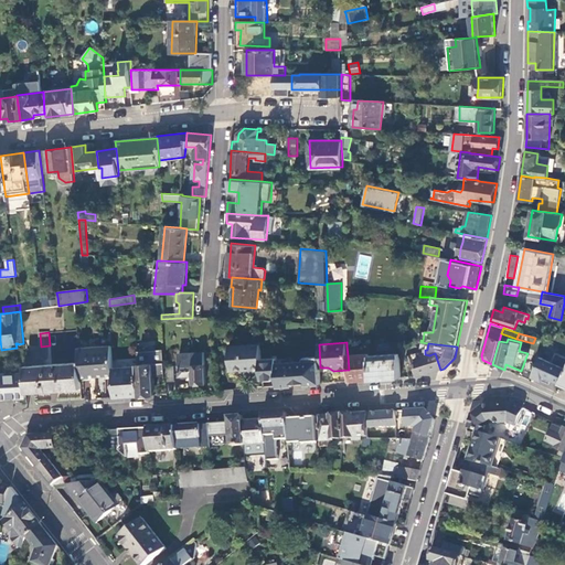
[(262,359),(260,344),(230,347),(232,370),(251,368),(251,371),(263,370),(262,359)]
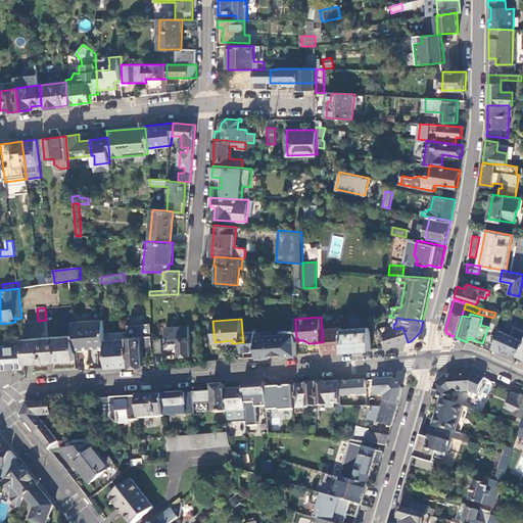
[(103,320),(88,321),(90,348),(105,347),(105,341),(103,320)]
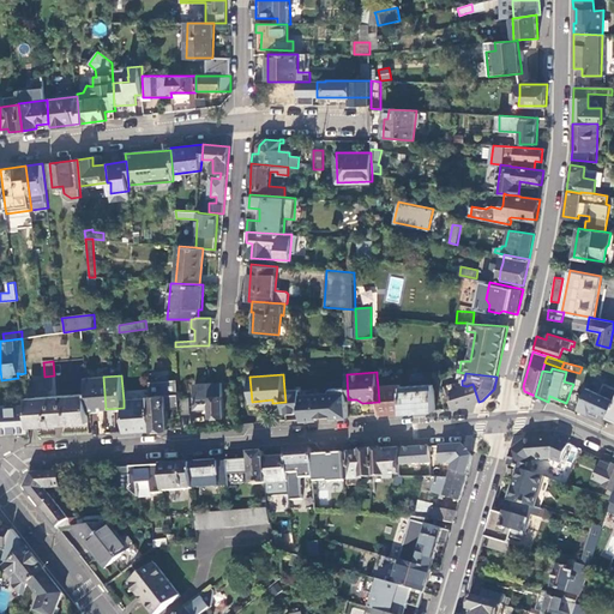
[(103,377),(85,377),(86,393),(88,410),(106,409),(103,377)]
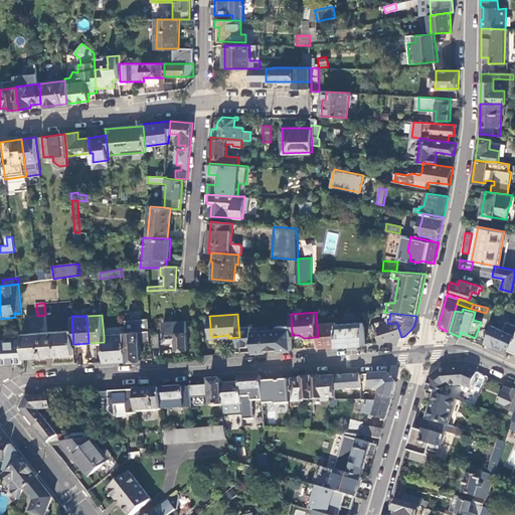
[(149,319),(126,320),(126,332),(126,334),(128,361),(141,360),(140,343),(151,342),(149,319)]
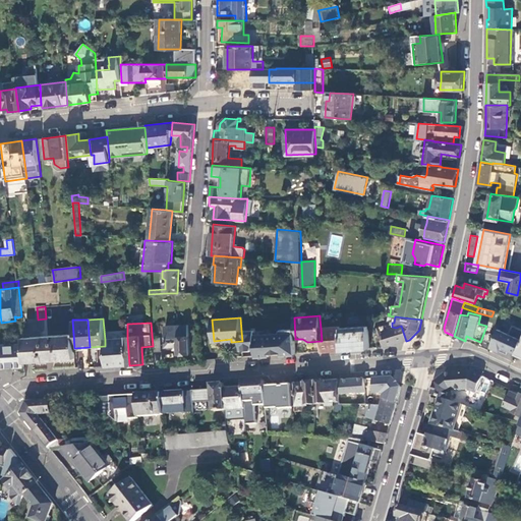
[(178,346),(178,354),(190,353),(189,324),(166,325),(167,346),(178,346)]
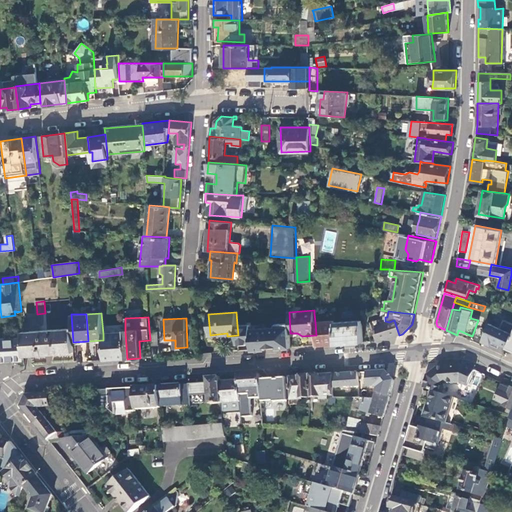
[(335,322),(335,320),(315,322),(316,335),(316,345),(336,344),(335,322)]
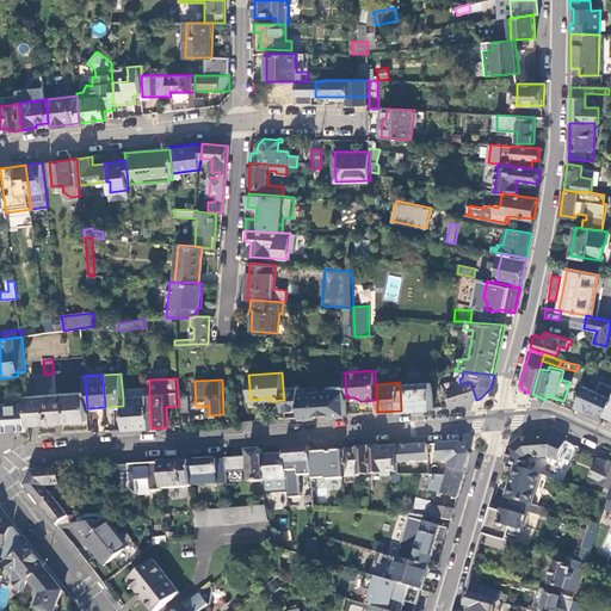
[(434,409),(432,382),(400,384),(401,411),(434,409)]
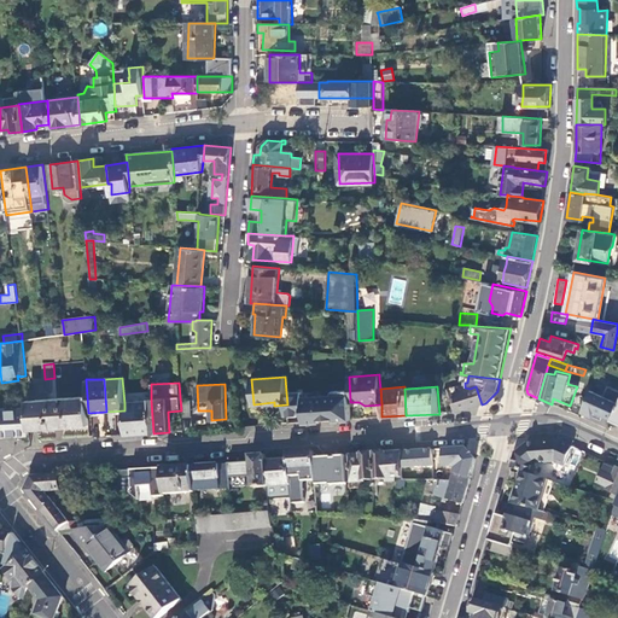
[(458,412),(482,404),(476,386),(470,389),(453,394),(458,412)]
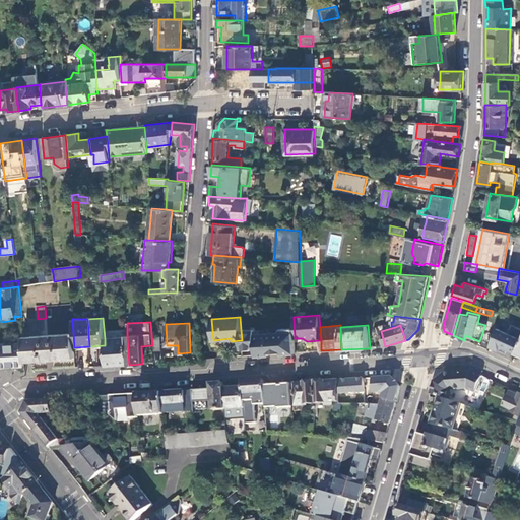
[(519,328),(511,325),(507,334),(495,328),(489,346),(503,352),(505,348),(507,349),(515,352),(519,340),(519,328)]
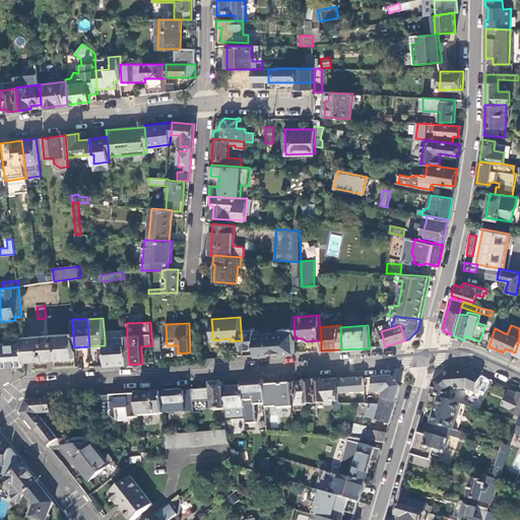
[(256,347),(257,355),(262,354),(296,352),(295,338),(294,328),(256,331),(255,329),(241,330),(242,340),(242,348),(256,347)]
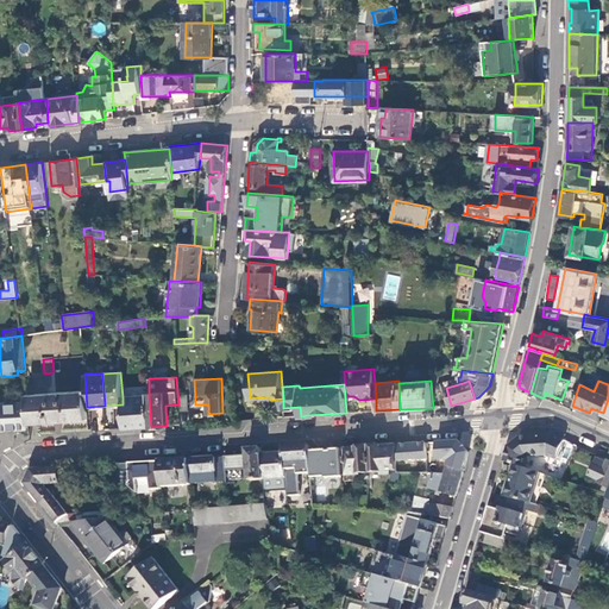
[(88,418),(87,407),(86,390),(26,395),(27,401),(29,422),(88,418)]
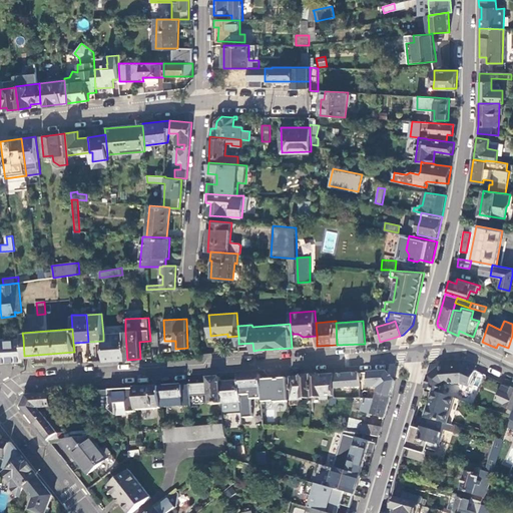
[(150,333),(151,347),(159,346),(158,332),(150,333)]
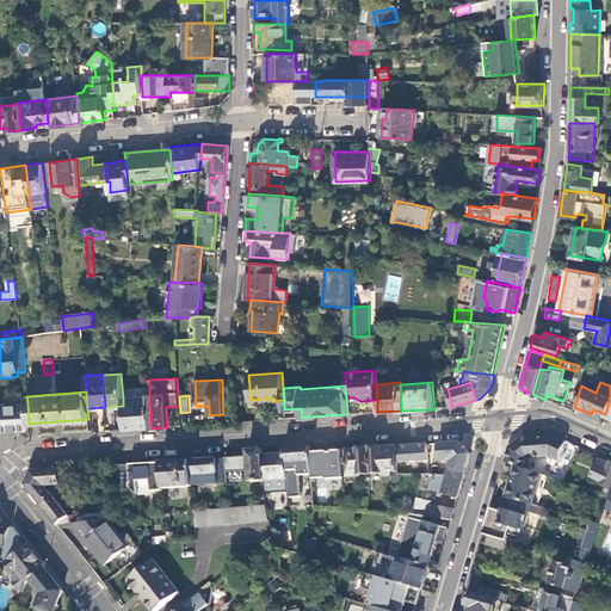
[(123,406),(125,430),(152,429),(149,396),(123,399),(123,406)]
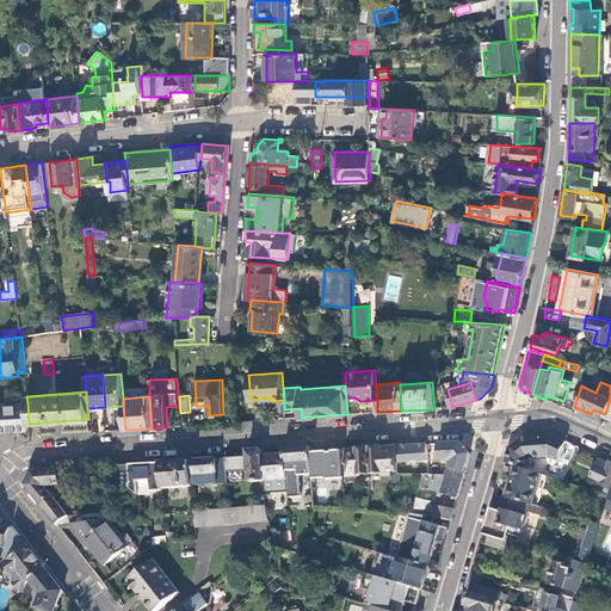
[(0,430),(29,429),(29,424),(28,402),(0,403),(0,430)]
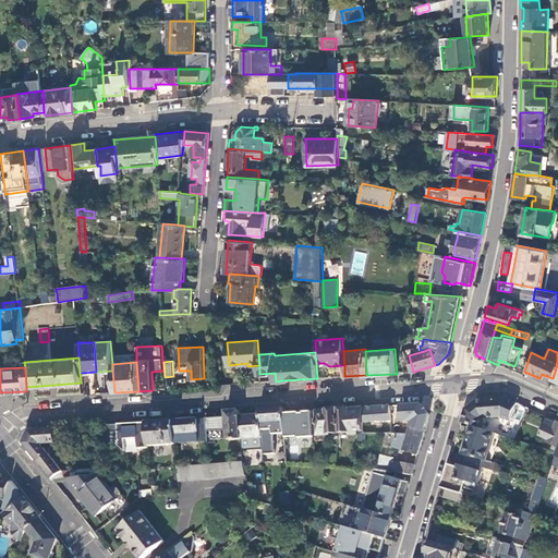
[(501,417),(510,422),(517,404),(504,399),(492,399),(477,400),(475,402),(465,409),(464,413),(461,423),(471,426),(481,429),(485,419),(501,417)]
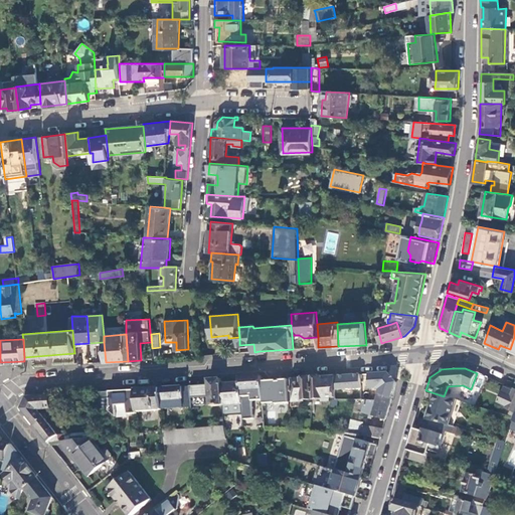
[(389,373),(369,374),(370,389),(377,388),(380,389),(379,394),(392,398),(397,382),(389,373)]
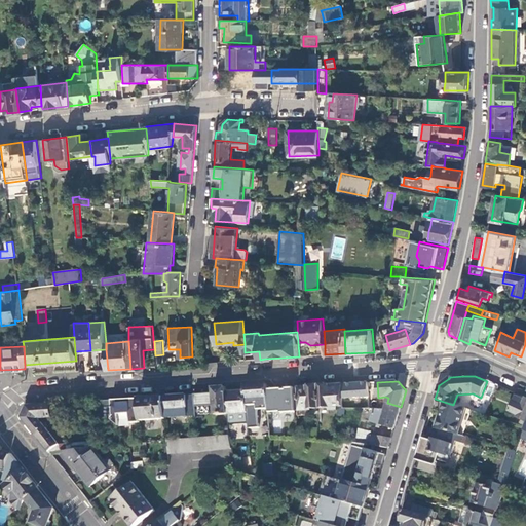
[(370,398),(369,383),(344,384),(344,387),(343,398),(353,397),(353,398),(362,398),(370,398)]
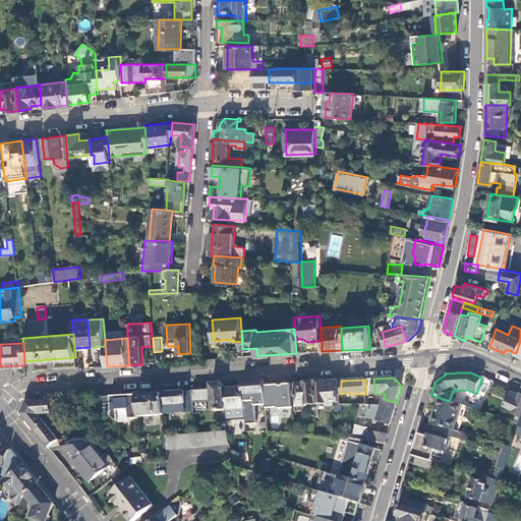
[(266,381),(243,382),(243,387),(244,402),(254,401),(255,404),(267,404),(267,401),(266,386),(266,381)]
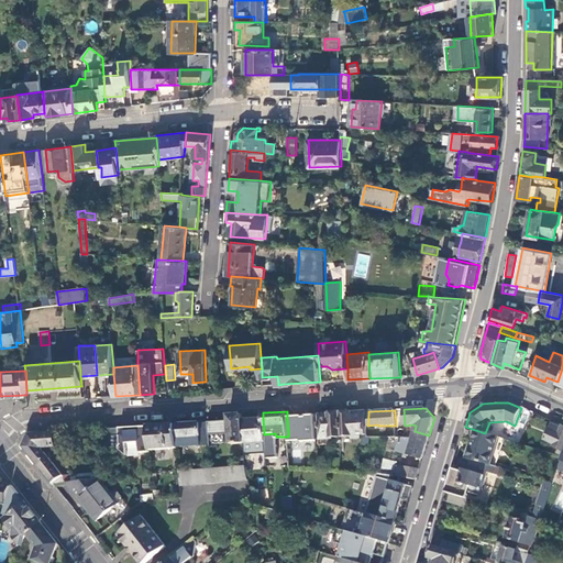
[(353,416),(353,412),(342,414),(343,437),(353,435),(353,439),(359,439),(359,435),(367,435),(367,426),(368,415),(353,416)]
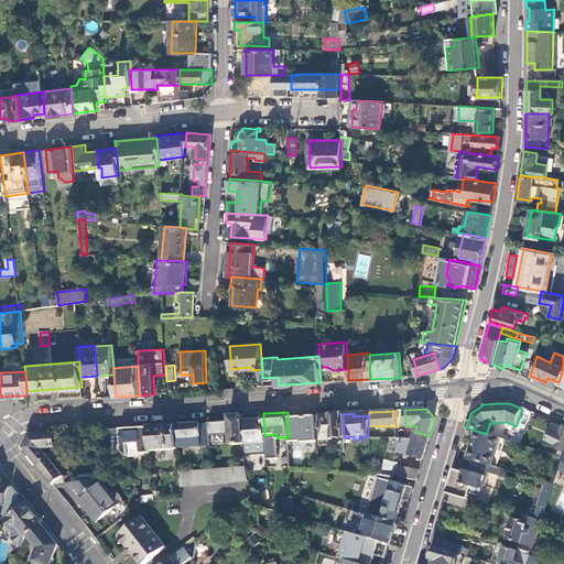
[(334,438),(344,437),(343,414),(331,414),(331,418),(320,419),(322,441),(334,440),(334,438)]
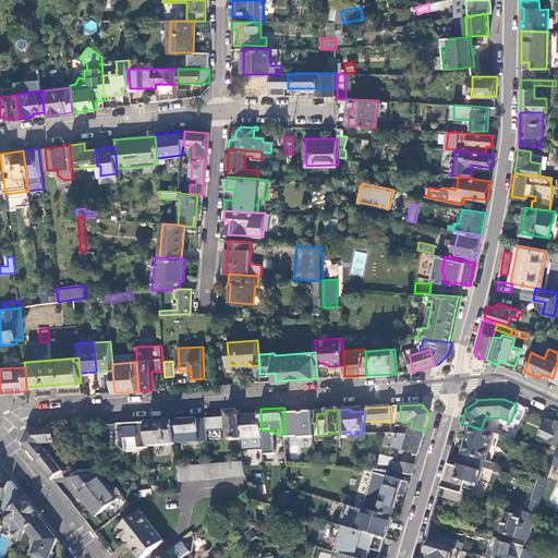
[(240,416),(240,411),(227,412),(228,440),(242,439),(240,416)]
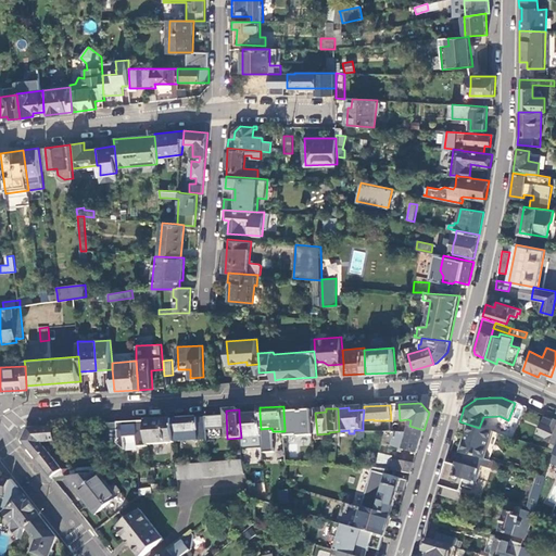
[(313,427),(312,409),(302,411),(304,428),(313,427)]
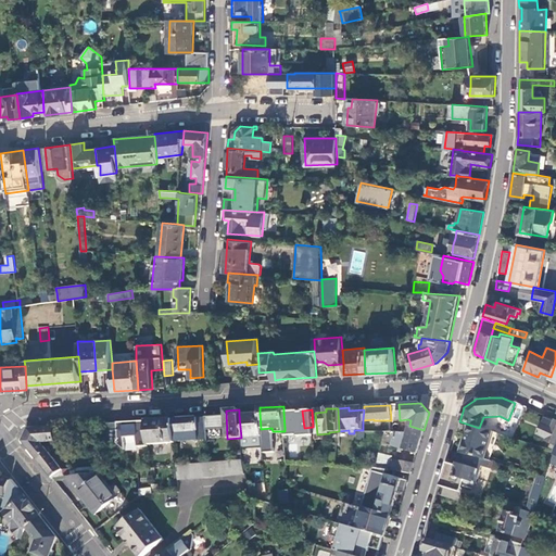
[(261,429),(260,413),(239,415),(241,438),(262,437),(261,429)]
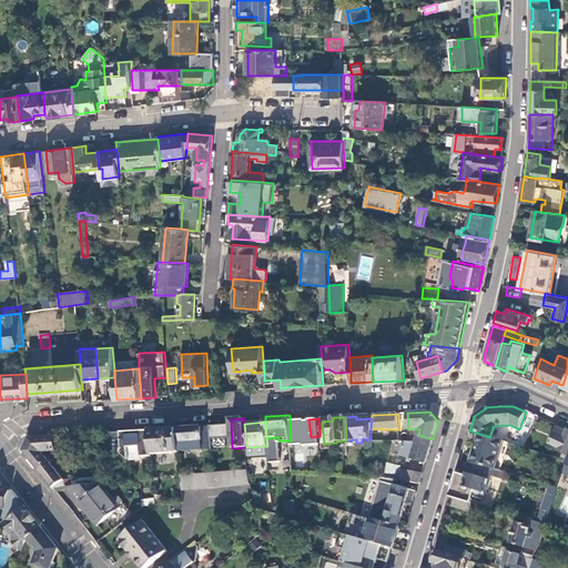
[(203,439),(202,426),(178,428),(180,452),(184,452),(184,447),(184,442),(189,440),(203,439)]
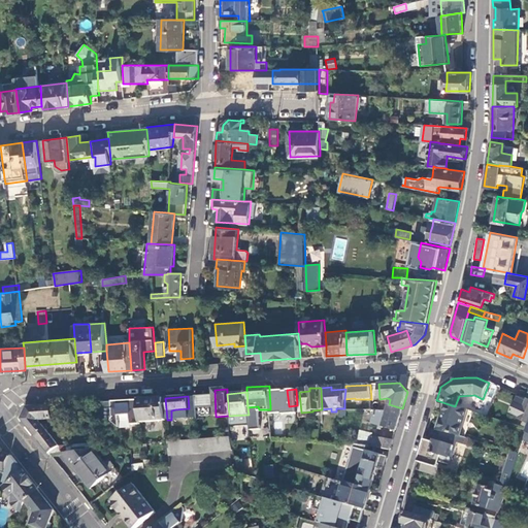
[(197,417),(196,396),(188,396),(189,408),(189,418),(197,417)]
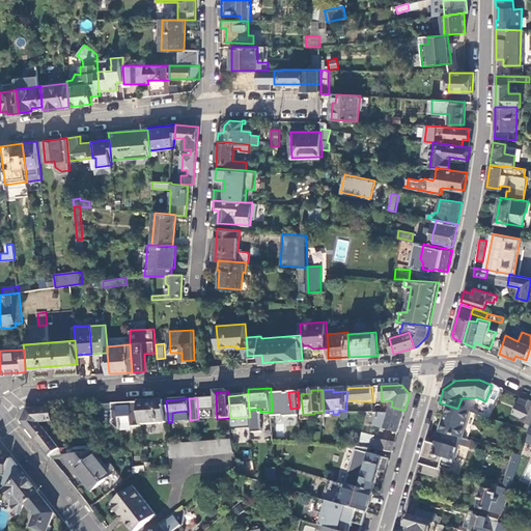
[(166,400),(140,402),(141,424),(168,422),(166,400)]
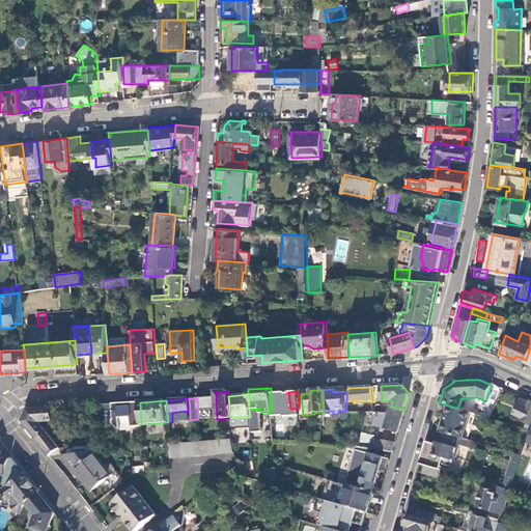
[(133,427),(142,426),(141,424),(140,402),(103,404),(105,423),(114,422),(121,430),(121,420),(132,419),(133,427)]
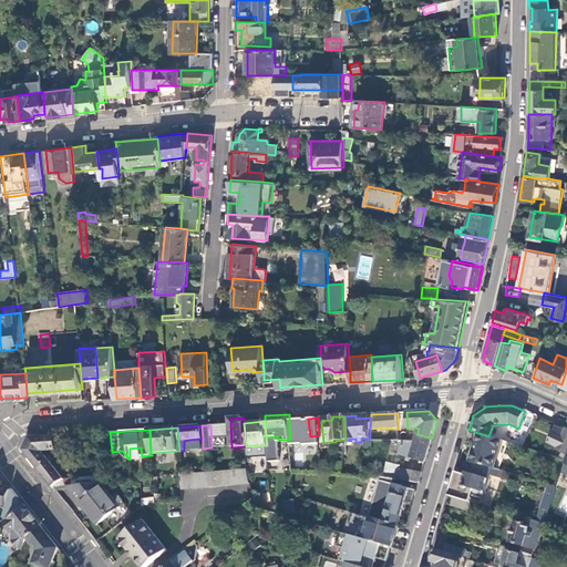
[(566,454),(566,430),(564,437),(554,433),(549,444),(558,449),(557,451),(562,453),(566,454)]
